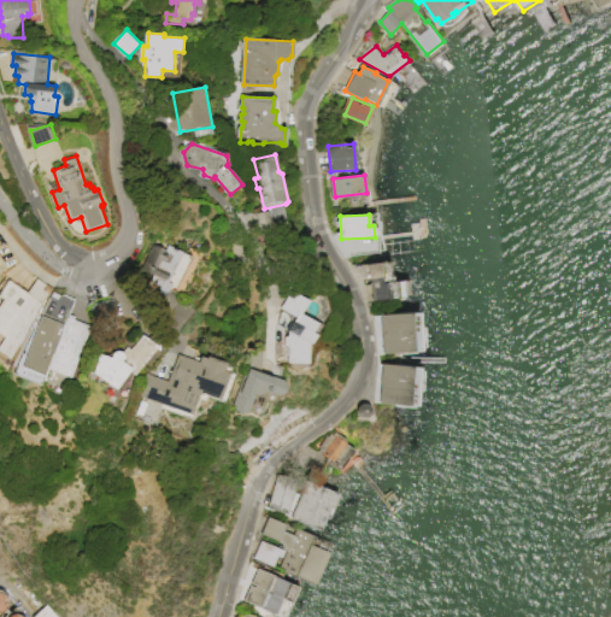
[(183,252),(170,281),(174,283),(168,295),(160,292),(164,286),(157,282),(157,281),(152,278),(154,275),(144,270),(156,244),(168,250),(170,245),(183,252)]
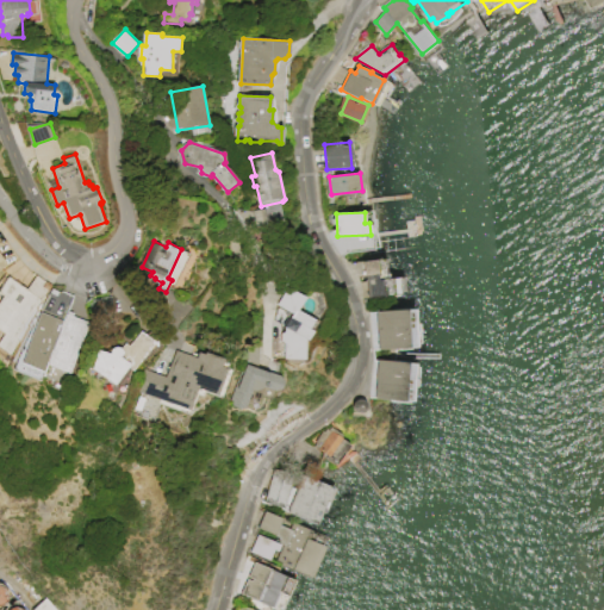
[(371,299),(368,277),(367,277),(365,261),(378,260),(380,280),(384,279),(386,297),(371,299)]
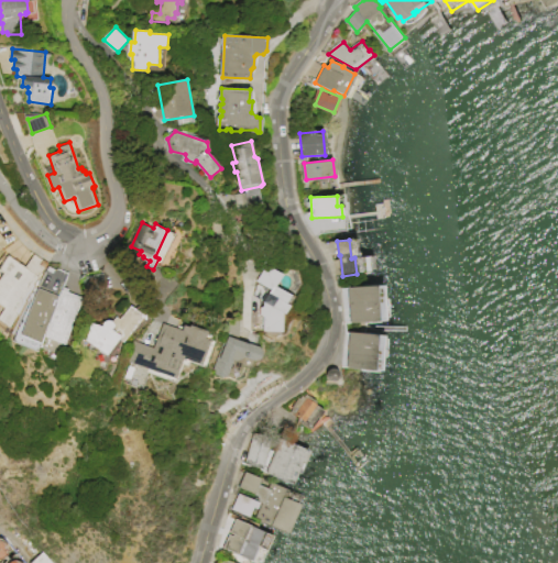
[(0,302),(0,279),(4,273),(0,269),(0,267),(9,254),(26,266),(36,253),(51,263),(24,300),(26,301),(19,312),(20,315),(11,327),(0,318),(0,316),(7,308),(0,302)]
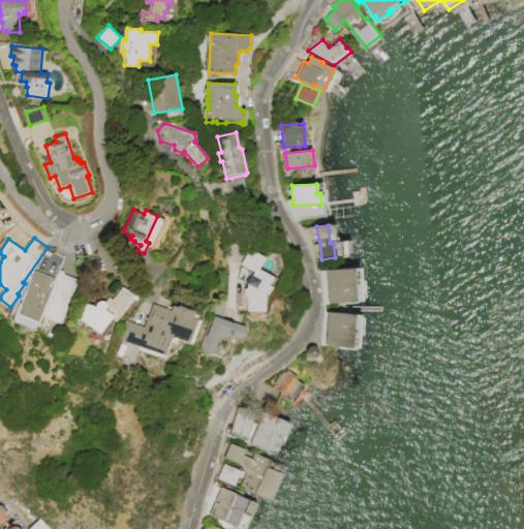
[(247,311),(248,297),(245,296),(245,288),(248,287),(248,283),(254,272),(242,263),(251,248),(267,257),(260,269),(274,276),(269,284),(273,286),(268,294),(265,293),(265,311),(247,311)]
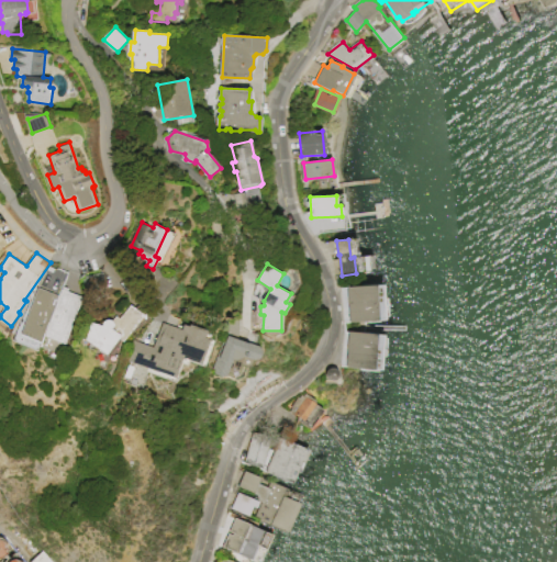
[(375,284),(378,319),(351,322),(348,287),(375,284)]
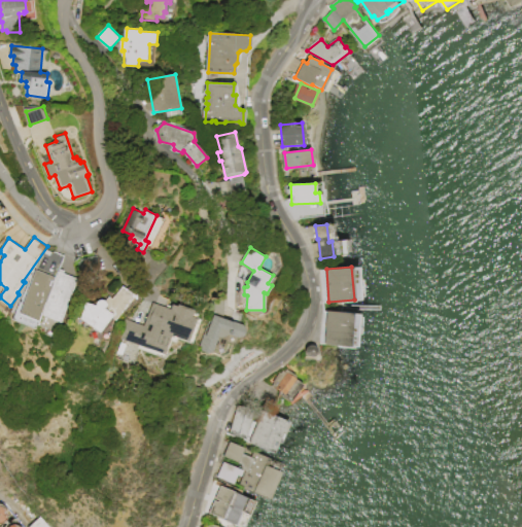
[(79,278),(62,321),(43,314),(40,321),(21,313),(37,269),(58,277),(60,271),(79,278)]
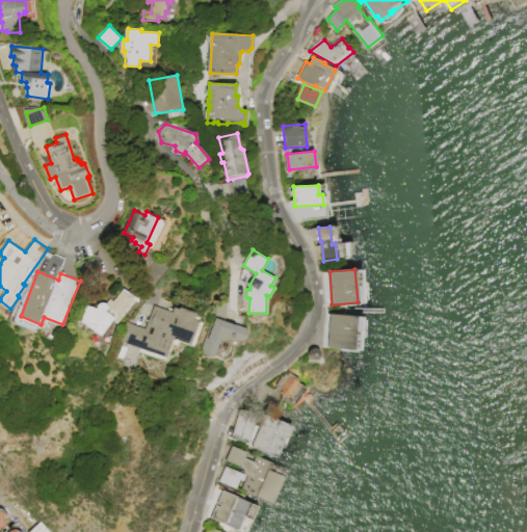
[(137,298),(117,323),(112,319),(101,335),(82,320),(88,304),(98,308),(99,303),(103,302),(107,302),(112,298),(114,300),(125,288),(137,298)]
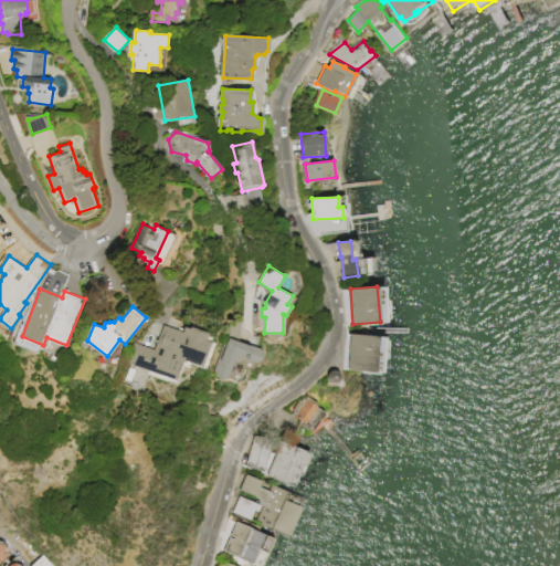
[(210,343),(200,366),(183,359),(176,380),(149,369),(149,368),(131,362),(139,343),(157,350),(158,346),(157,345),(165,324),(182,332),(185,326),(190,328),(191,326),(207,333),(204,339),(210,343)]
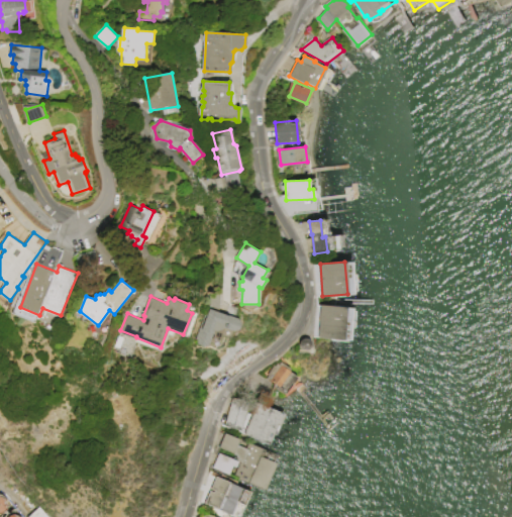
[(321,305),(346,307),(343,339),(318,337),(321,305)]
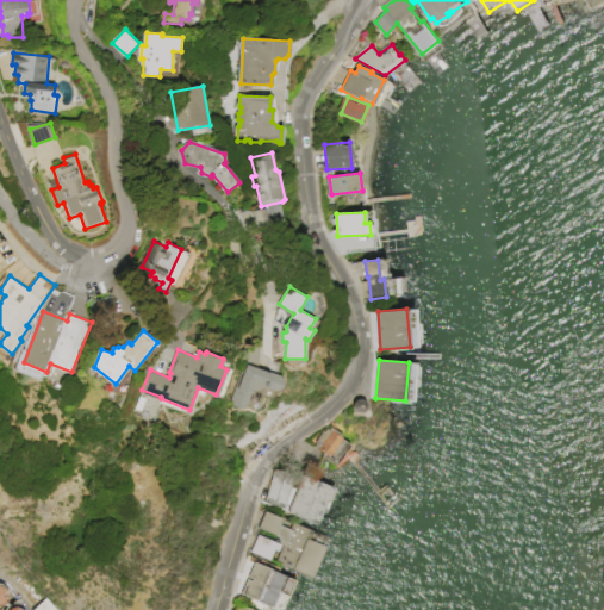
[(248,363),(280,375),(282,381),(280,388),(274,391),(263,386),(254,391),(248,405),(242,409),(230,404),(237,385),(240,386),(248,363)]
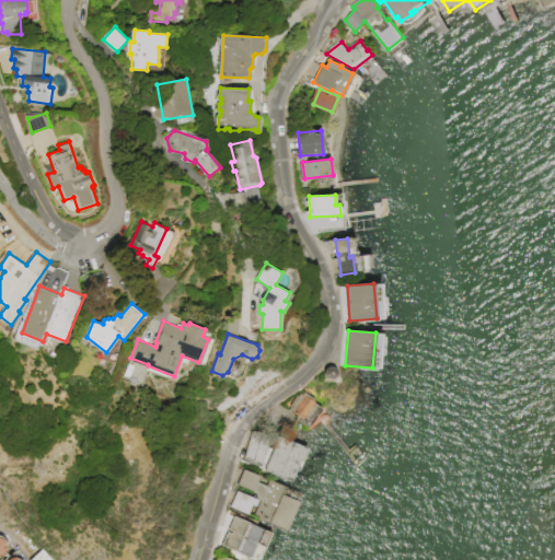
[(131,380),(143,386),(151,369),(139,363),(131,380)]
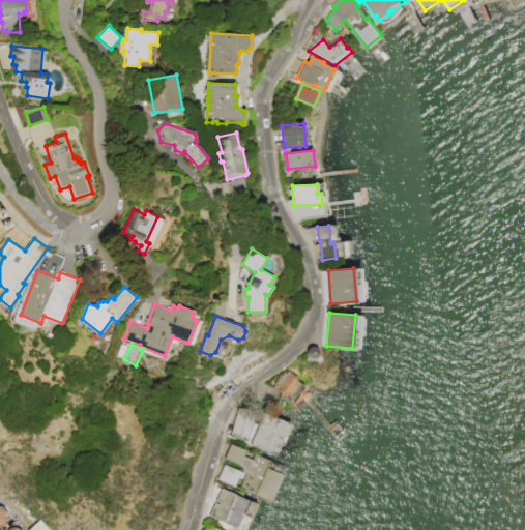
[(313,347),(314,347),(315,347),(316,348),(317,348),(317,349),(318,350),(318,351),(319,351),(319,352),(319,353),(318,354),(318,355),(318,356),(317,356),(317,357),(316,357),(315,357),(314,358),(313,358),(312,358),(311,357),(310,357),(309,356),(309,355),(308,354),(308,353),(308,352),(308,351),(308,350),(309,350),(309,349),(310,348),(311,347),(312,347),(313,347)]
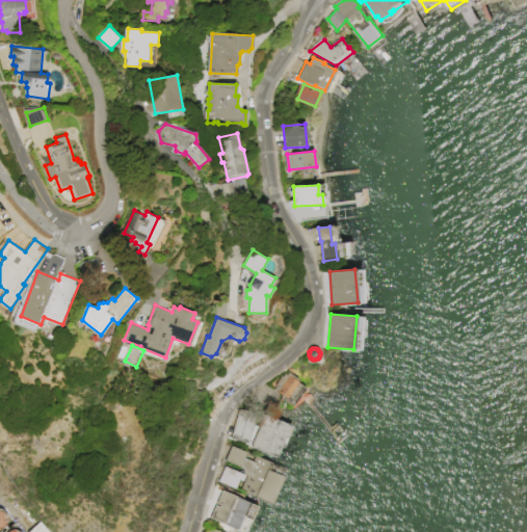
[(306,388),(295,403),(274,389),(277,387),(275,386),(283,375),(285,377),(287,374),(288,375),(290,372),(299,379),(298,381),(306,388)]
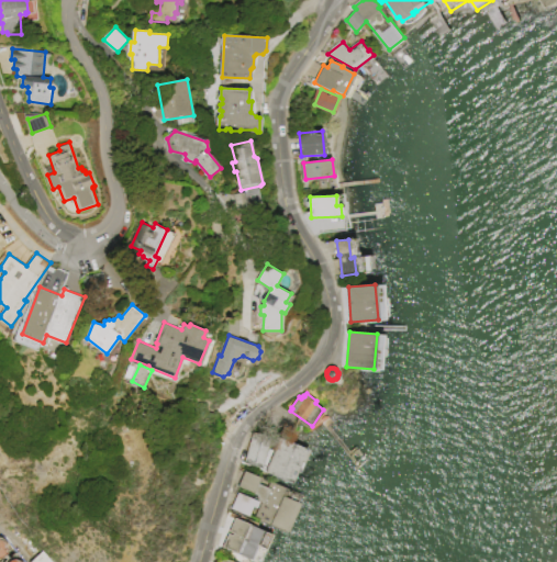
[(245,462),(255,433),(273,439),(264,468),(245,462)]
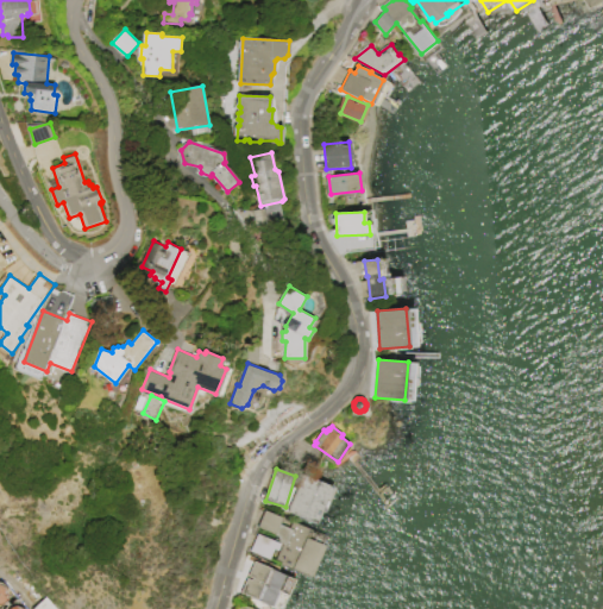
[(339,488),(333,501),(330,500),(319,523),(290,510),(307,473),(339,488)]
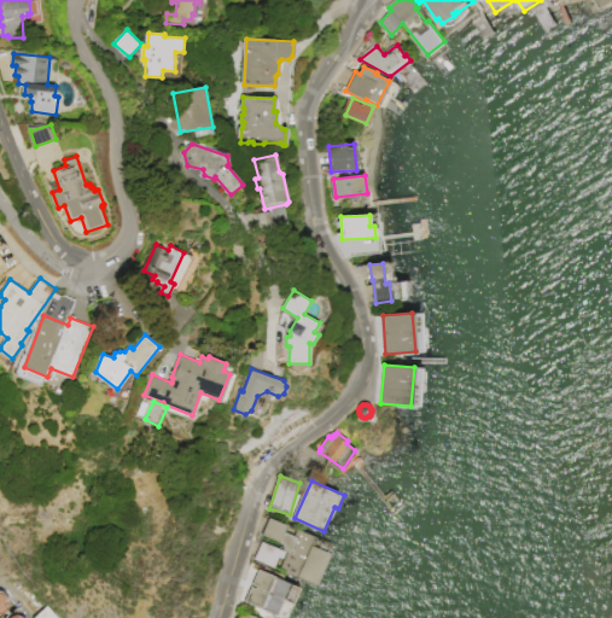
[(280,542),(263,535),(270,518),(287,525),(280,542)]
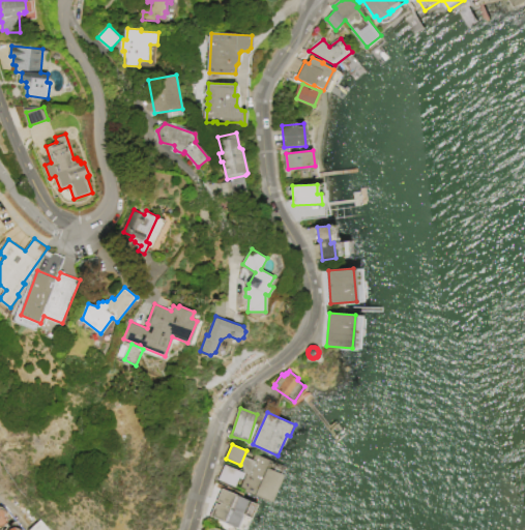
[(286,475),(273,502),(258,495),(258,494),(243,487),(250,473),(239,469),(245,454),(256,460),(258,453),(274,461),(271,468),(286,475)]
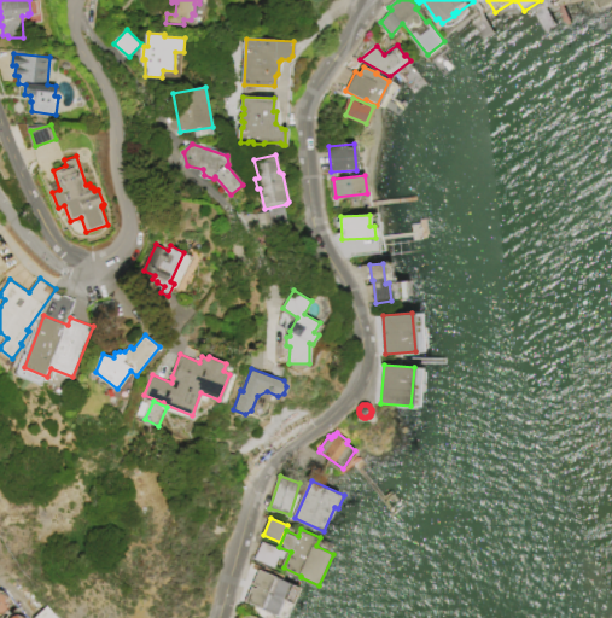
[(274,566),(255,559),(263,541),(286,551),(283,558),(279,557),(274,566)]
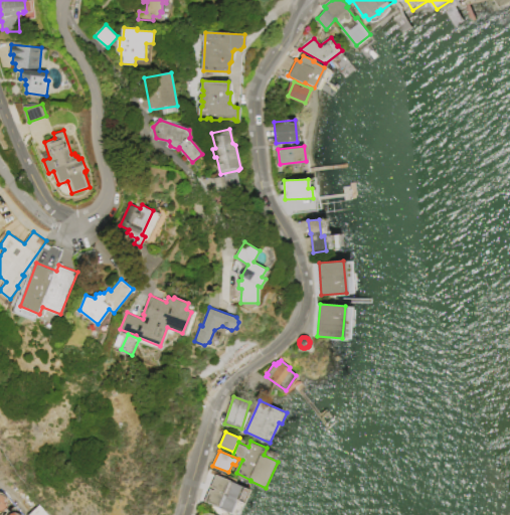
[(204,501),(216,475),(242,486),(231,512),(204,501)]
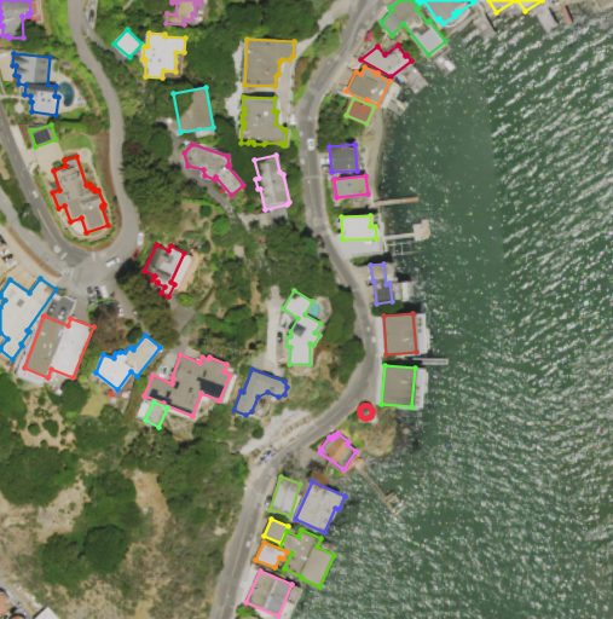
[(0,618),(35,618),(50,607),(61,618),(0,618)]
